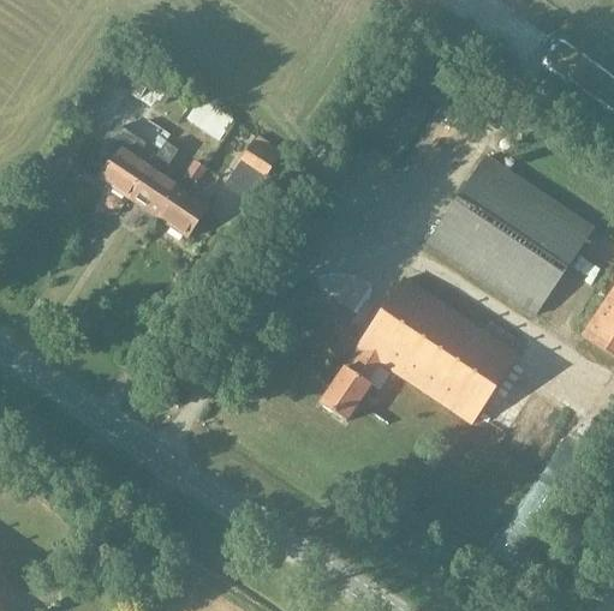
[(136,53),(136,54),(117,83),(139,97),(159,67),(136,53)]
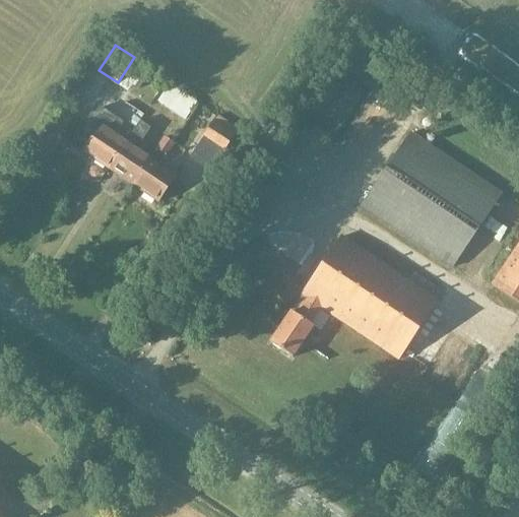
[(156,101),(177,114),(185,119),(197,101),(170,81),(156,101)]
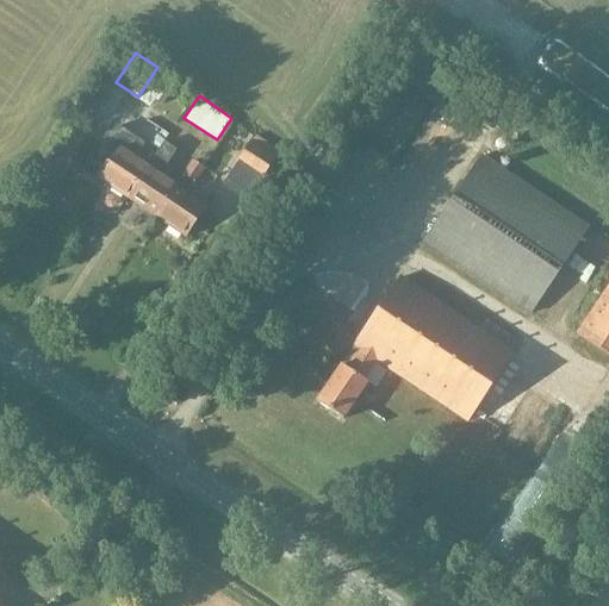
[(144,141),(129,131),(117,123),(112,130),(107,130),(100,141),(101,145),(93,158),(105,166),(98,176),(128,197),(148,166),(138,158),(144,141)]
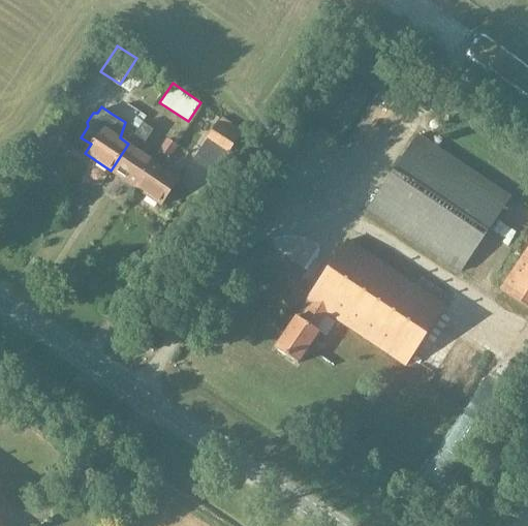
[(143,121),(135,133),(134,133),(144,140),(152,127),(143,121)]
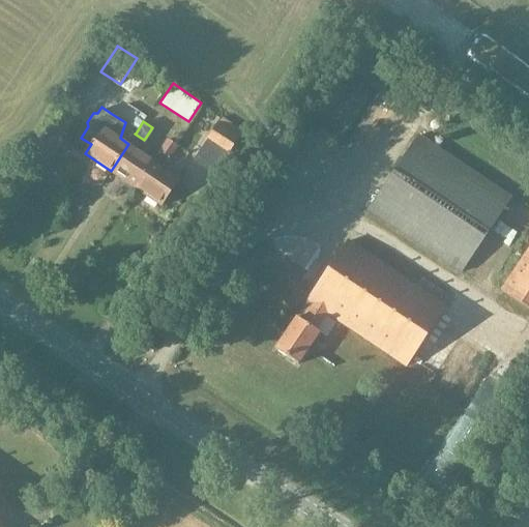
[(219,122),(207,140),(228,153),(239,136),(219,122)]
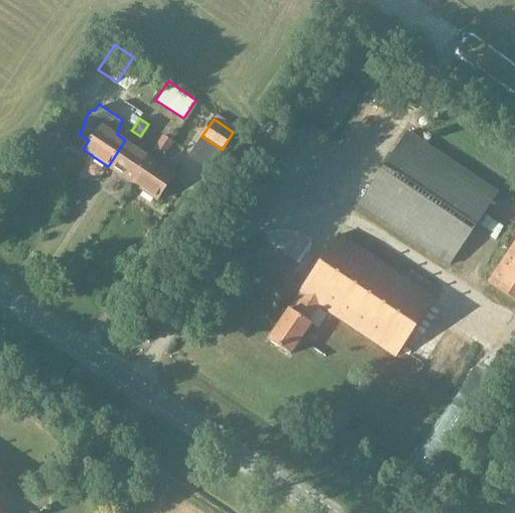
[(408,130),(359,204),(448,264),(498,191),(408,130)]
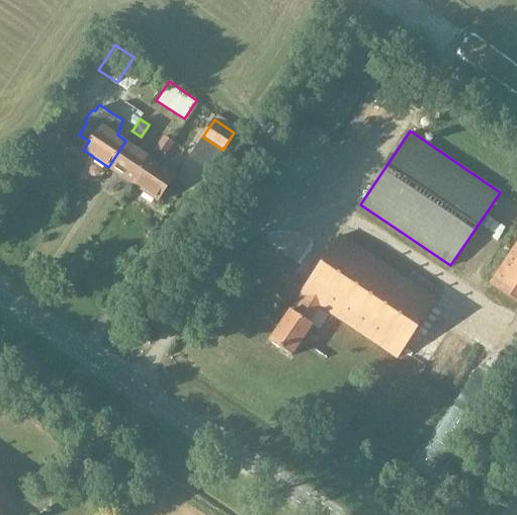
[(173,142),(173,141),(164,136),(156,147),(150,157),(133,183),(157,200),(175,174),(159,163),(165,153),(166,153),(173,142)]
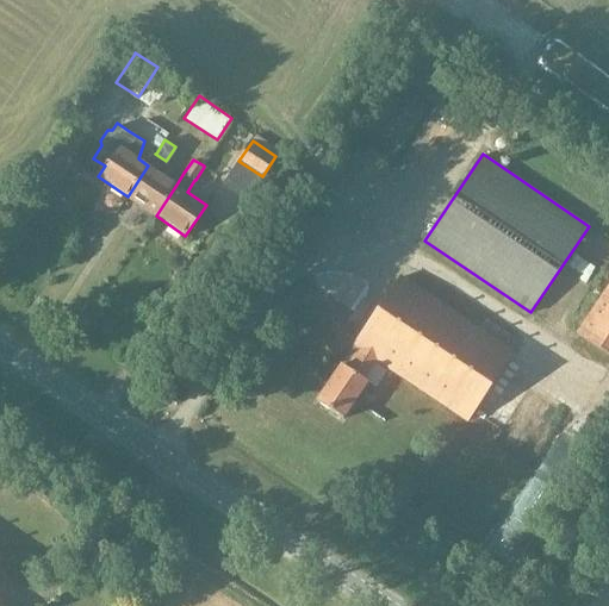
[(85,189),(95,180),(82,166),(72,175),(85,189)]
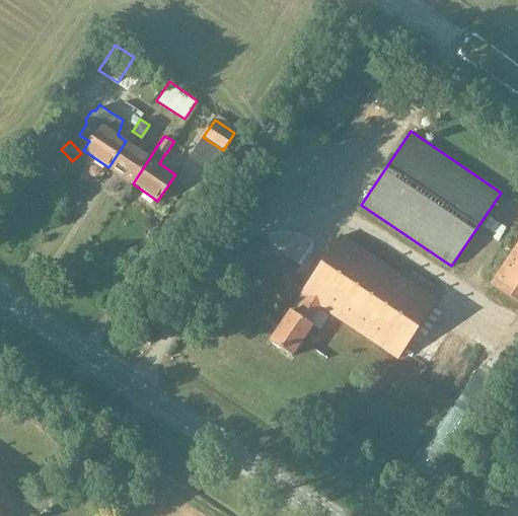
[(133,183),(150,157),(126,141),(108,167),(133,183)]
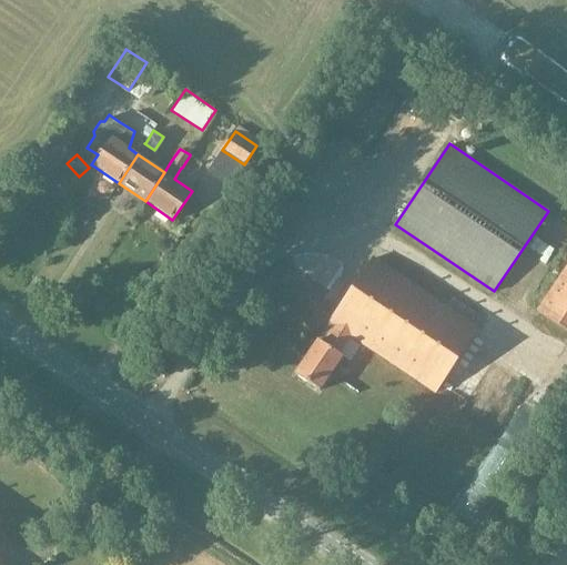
[(107,195),(114,183),(101,175),(94,188),(107,195)]
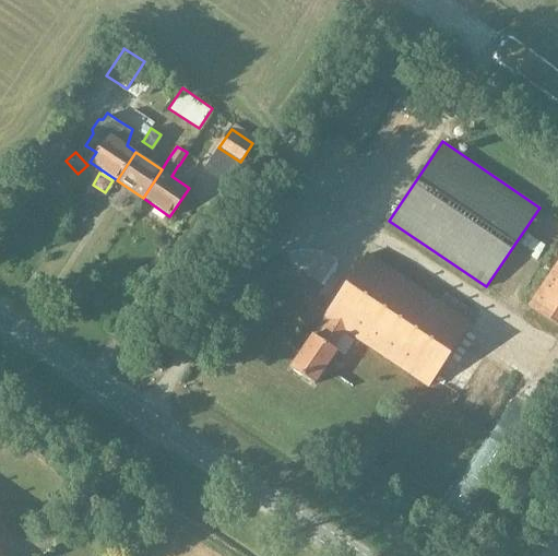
[(101,190),(79,196),(83,213),(105,208),(101,190)]
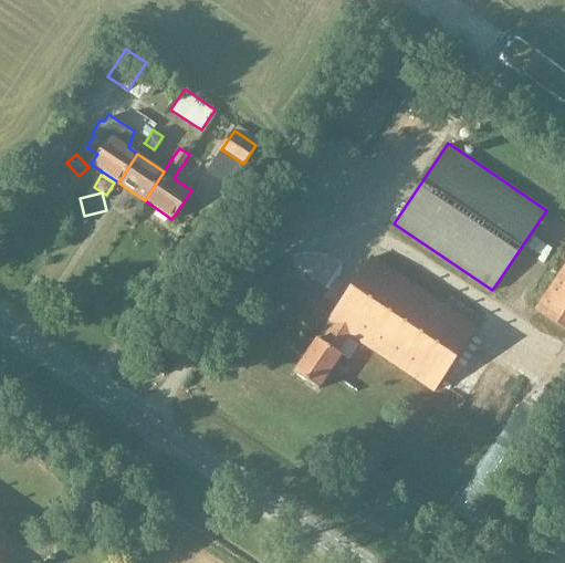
[(372,256),(316,337),(294,372),(318,388),(341,354),(337,352),(349,333),(433,389),(477,326),(372,256)]
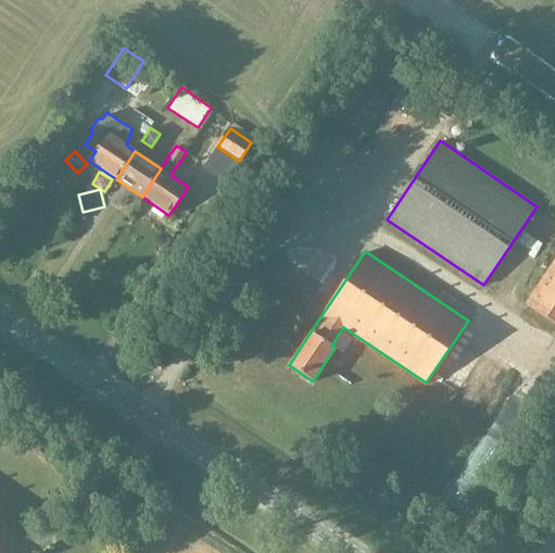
[(554,260),(526,303),(554,322),(554,260)]
